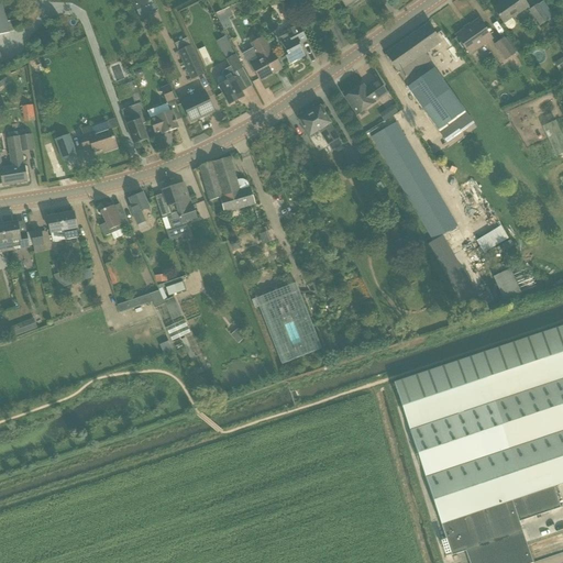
[(2,0),(0,0),(0,34),(9,33),(2,0)]
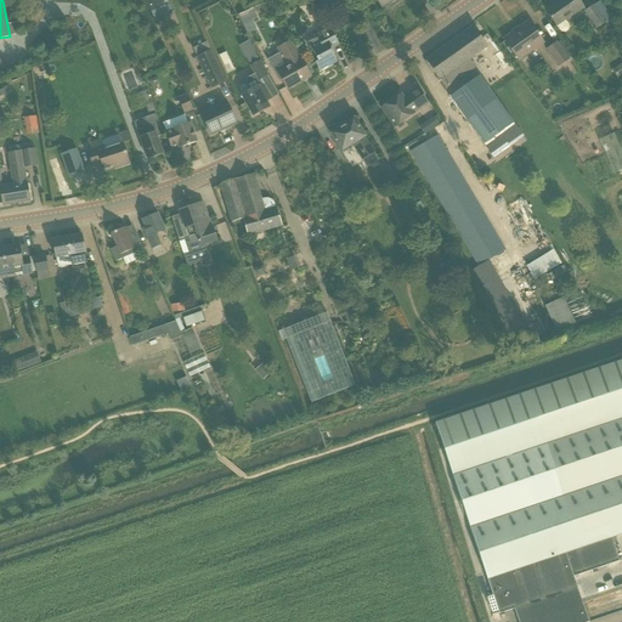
[(167,15),(159,0),(148,0),(146,1),(154,20),(167,15)]
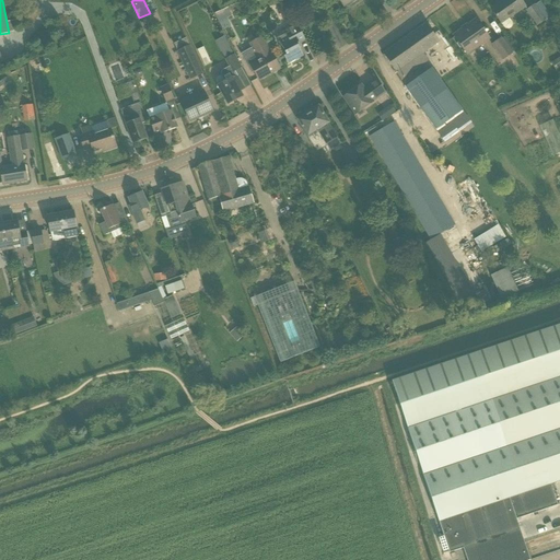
[(277,0),(278,2),(281,9),(287,7),(283,0),(277,0)]
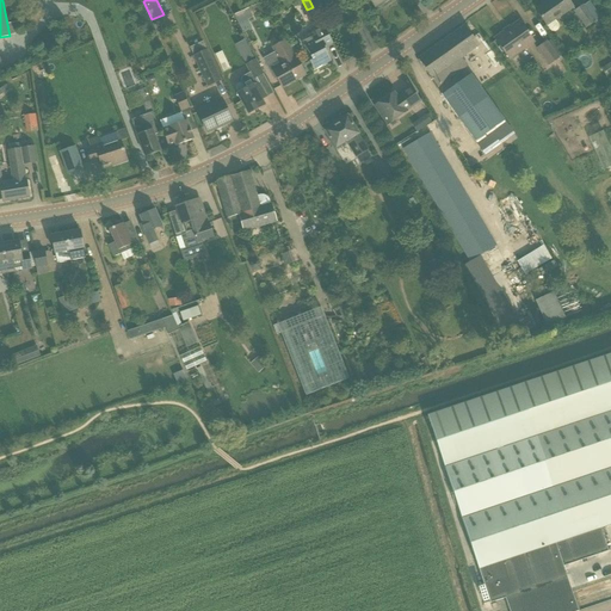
[(573,7),(567,0),(549,0),(536,10),(550,31),(551,32),(554,32),(556,31),(559,30),(559,26),(557,24),(555,19),(573,7)]
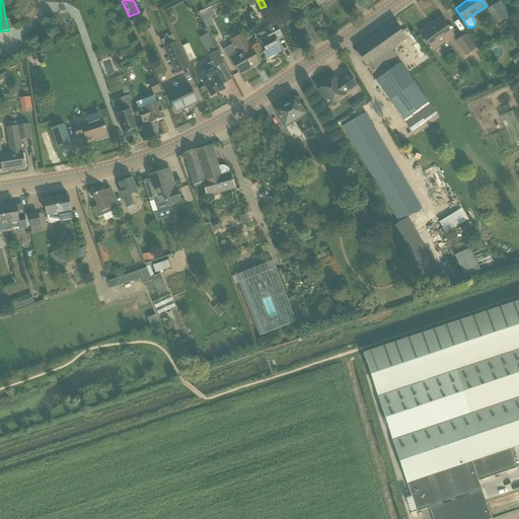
[(498,23),(506,18),(505,18),(510,15),(500,1),(496,4),(488,10),(498,23)]
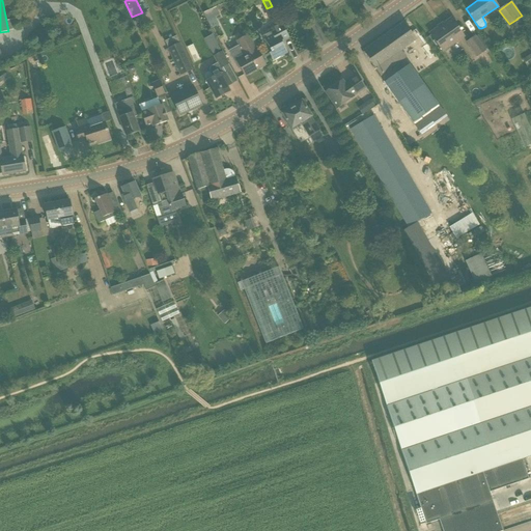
[(220,16),(216,7),(203,14),(207,22),(215,18),(220,16)]
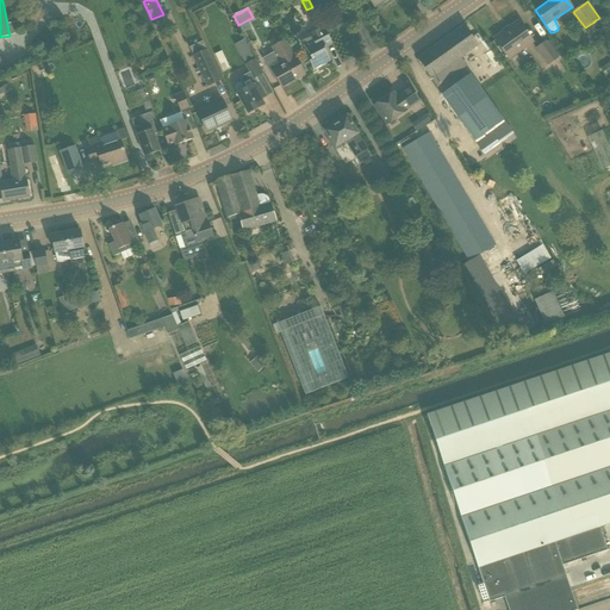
[(533,43),(518,22),(508,29),(509,30),(505,33),(504,31),(493,39),(499,47),(497,48),(502,54),(503,53),(509,60),(533,43)]
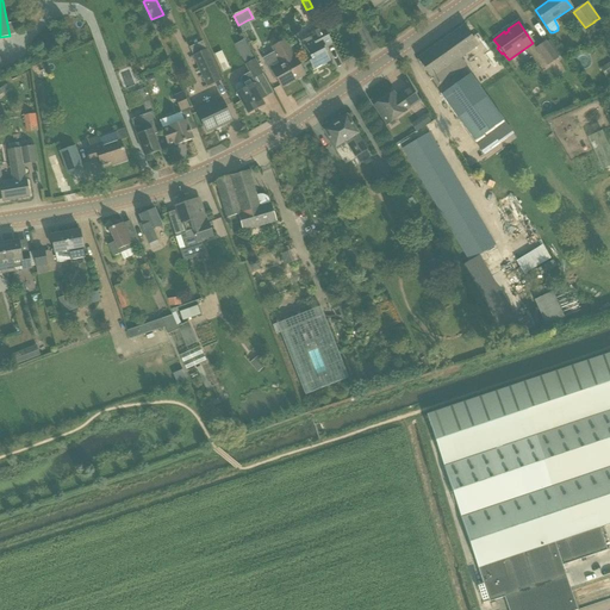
[(325,61),(325,60),(329,58),(325,53),(328,51),(325,47),(331,43),(323,27),(310,33),(306,32),(299,36),(298,39),(302,47),(304,45),(311,60),(309,61),(313,70),(322,67),(321,64),(321,63),(322,63),(323,63),(324,63),(325,62),(325,61)]
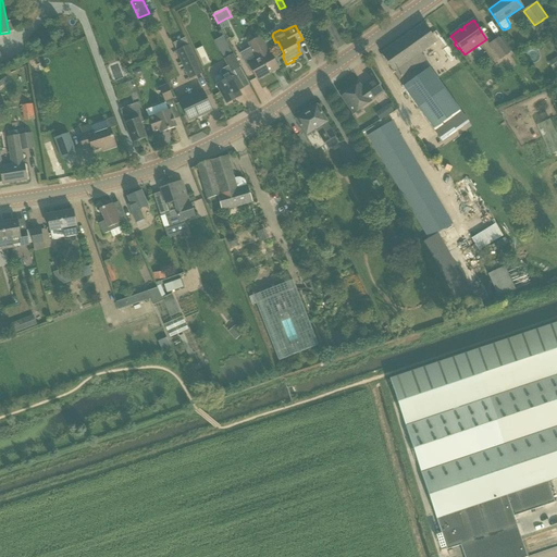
[(422,25),(381,54),(398,79),(425,61),(420,53),(435,44),(422,25)]
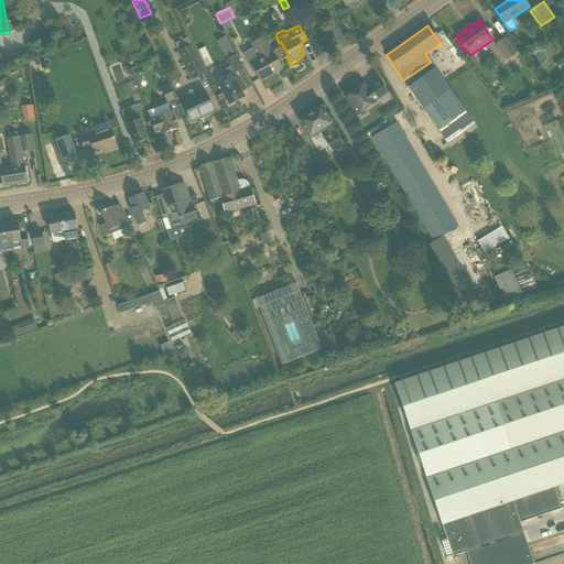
[(282,69),(277,60),(263,36),(260,39),(256,41),(251,44),(253,50),(242,55),(249,65),(248,65),(252,74),(256,73),(260,82),(282,69)]
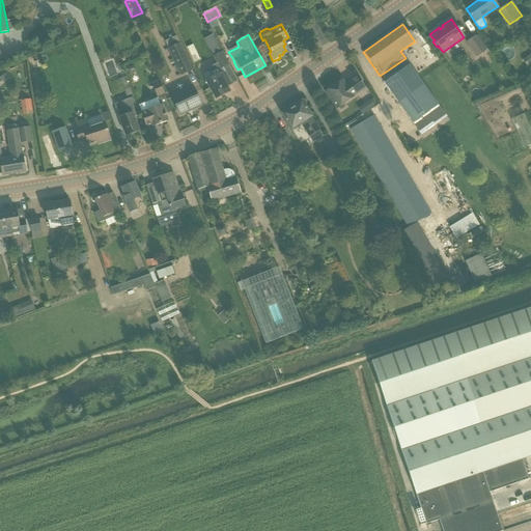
[(179,76),(192,71),(179,44),(176,36),(169,39),(164,42),(168,50),(179,76)]
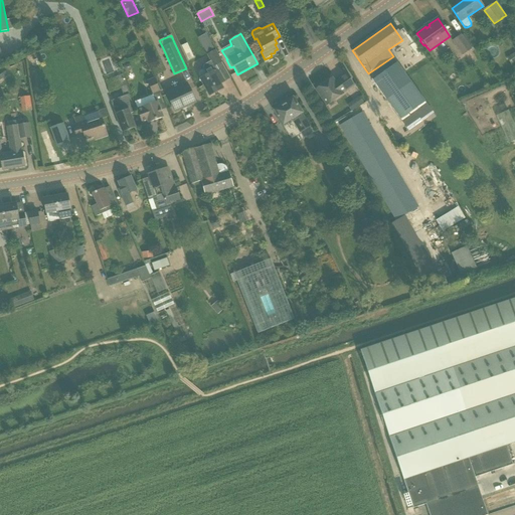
[(463,55),(471,49),(461,35),(453,41),(463,55)]
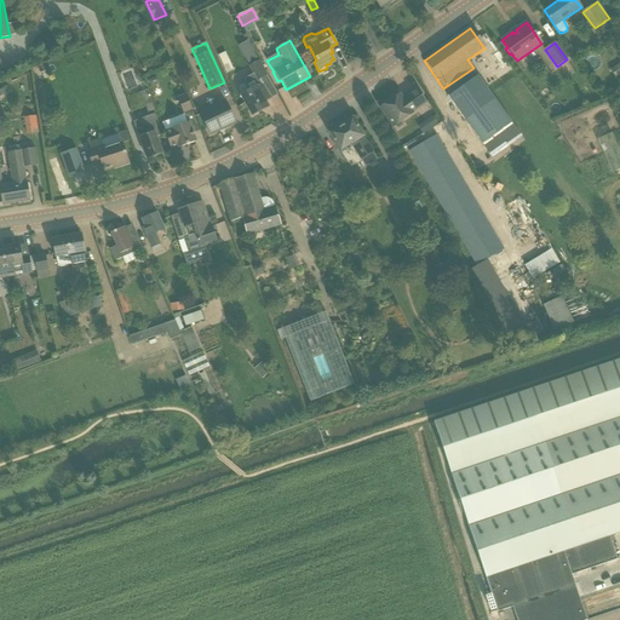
[(234,69),(229,61),(223,64),(227,73),(234,69)]
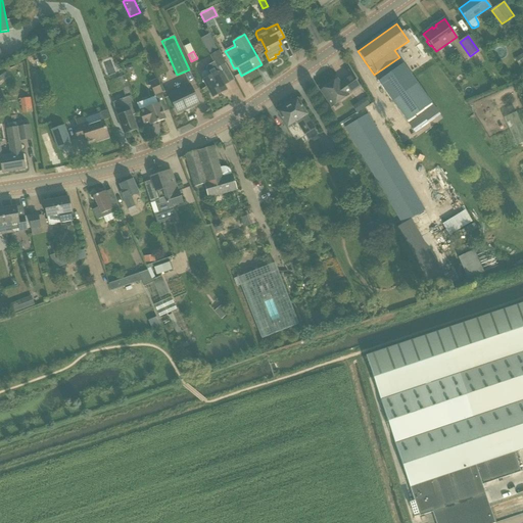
[(217,67),(225,63),(219,51),(210,56),(217,67)]
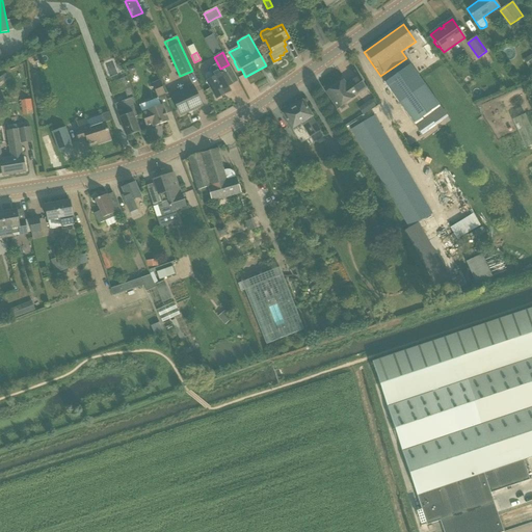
[(384,83),(399,103),(414,124),(439,106),(424,85),(410,64),(384,83)]
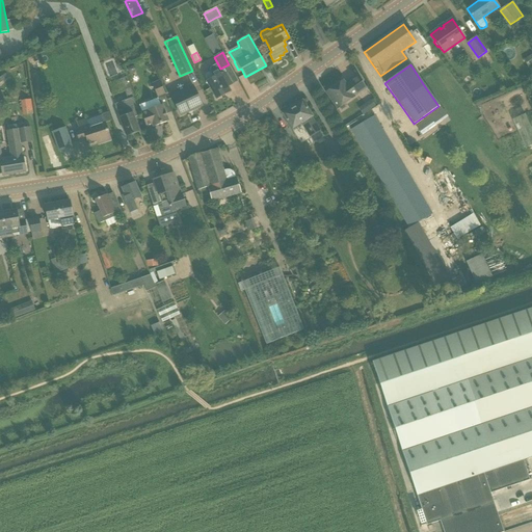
[(220,74),(214,77),(212,73),(210,72),(208,72),(206,73),(205,75),(205,78),(207,81),(206,82),(216,100),(231,91),(228,86),(232,84),(225,73),(221,76),(220,74)]
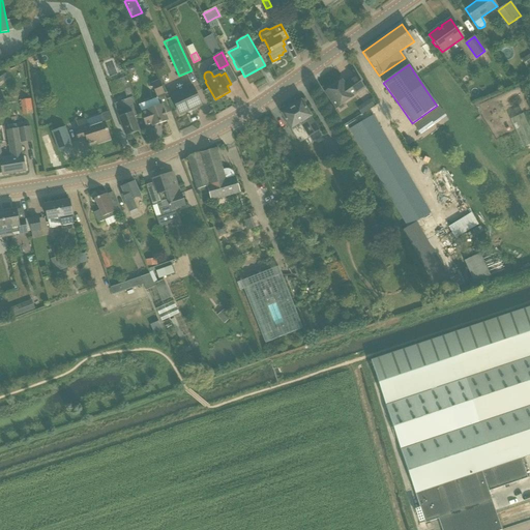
[(6,74),(0,77),(0,82),(8,77),(6,74)]
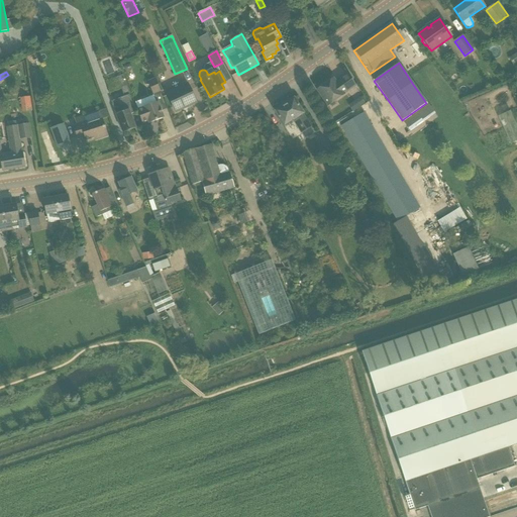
[(355,86),(353,83),(347,75),(335,83),(332,79),(316,90),(328,106),(345,94),(344,94),(355,86)]
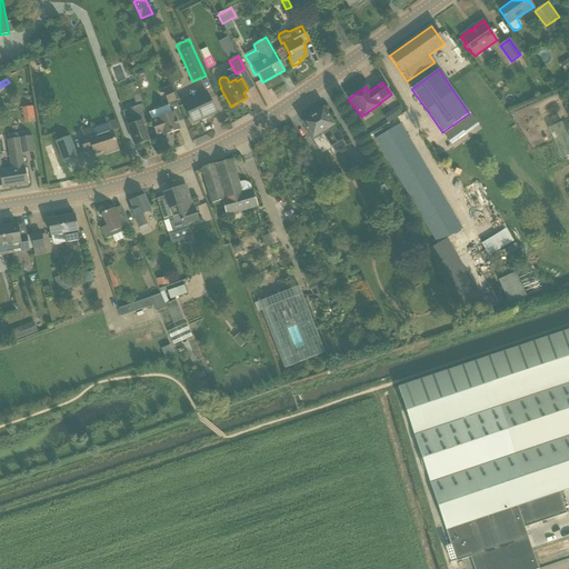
[(169,105),(177,101),(170,86),(162,89),(169,105)]
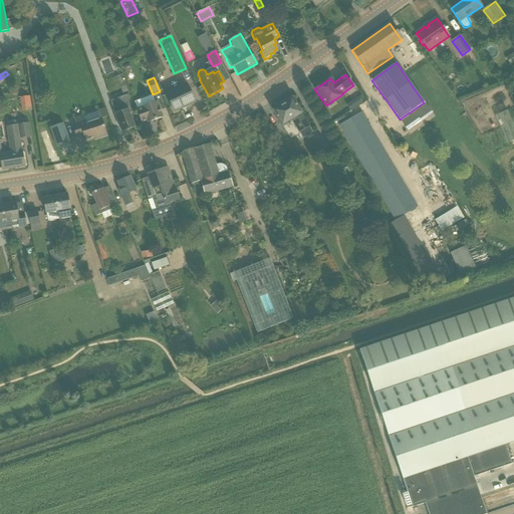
[(166,93),(174,112),(195,102),(186,83),(166,93)]
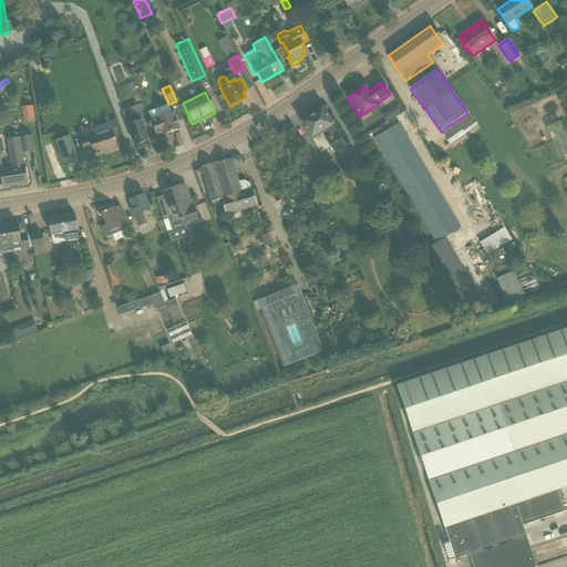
[(140,95),(133,99),(135,105),(143,103),(140,95)]
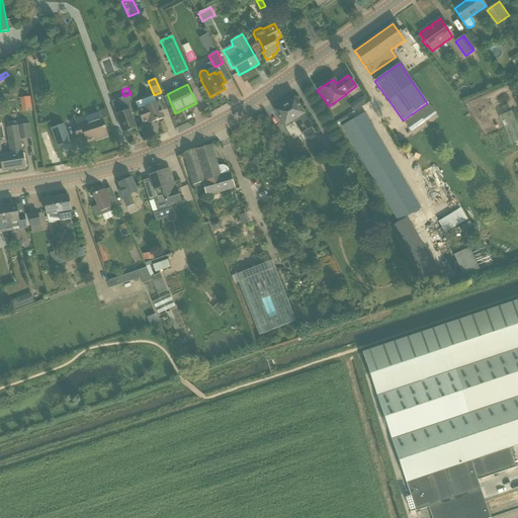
[(138,110),(143,124),(148,122),(149,123),(150,123),(150,121),(154,120),(154,121),(164,118),(158,102),(156,102),(154,95),(136,102),(138,110)]
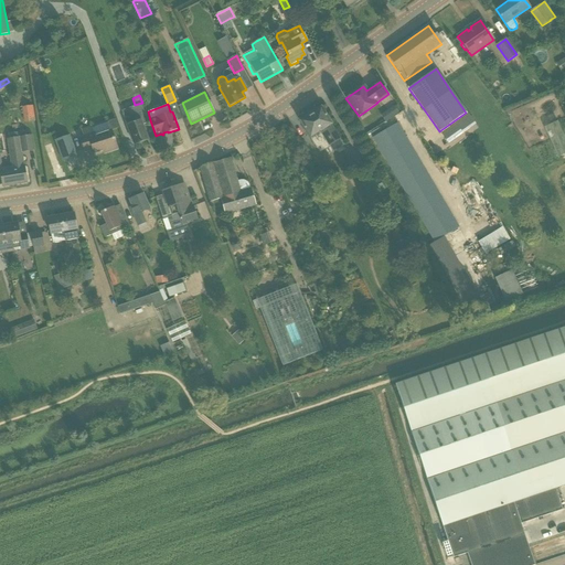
[(34,120),(32,106),(22,108),(24,123),(34,120)]
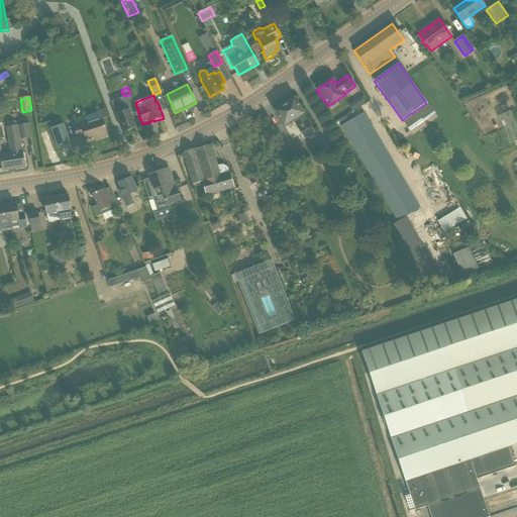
[(360,97),(354,101),(358,108),(365,103),(360,97)]
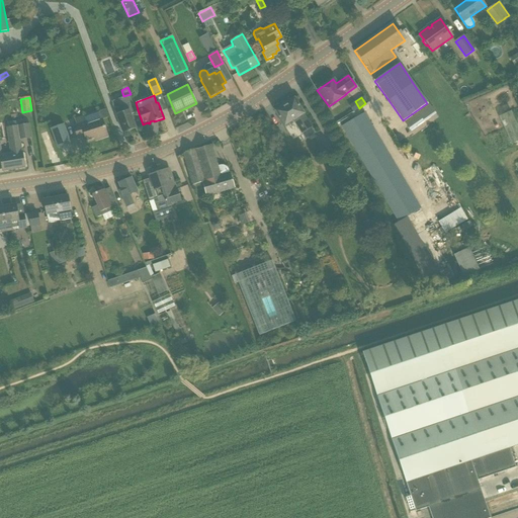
[(313,127),(294,99),(274,111),(284,126),(292,120),(301,135),(313,127)]
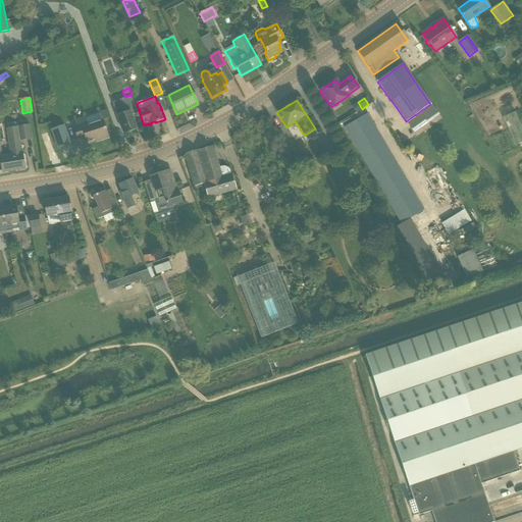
[(117,115),(124,135),(137,129),(132,115),(137,113),(133,102),(122,106),(124,113),(117,115)]
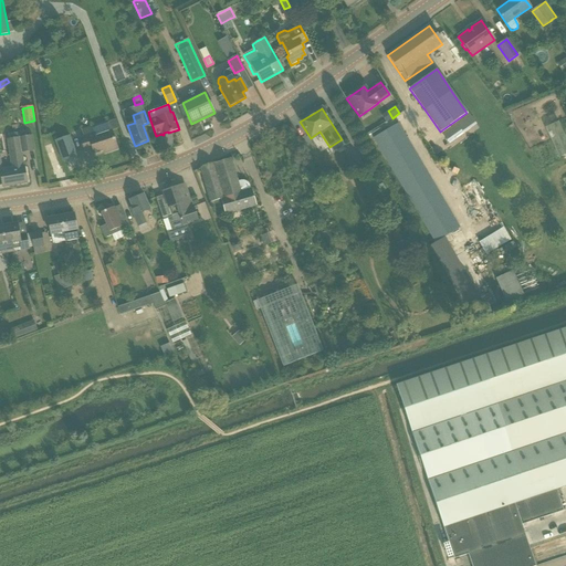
[(111,130),(111,132),(118,128),(115,119),(108,122),(108,123),(111,130)]
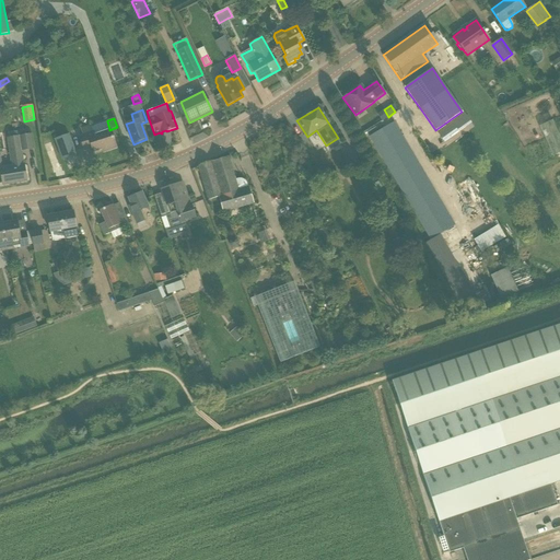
[(540,126),(555,156),(559,153),(559,131),(555,119),(540,126)]
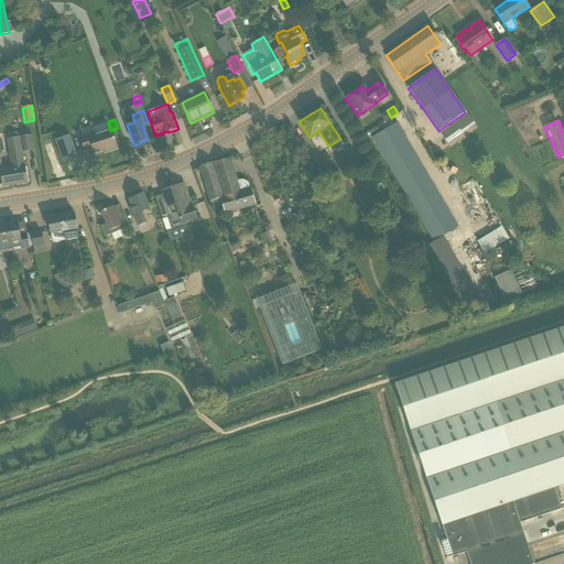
[(435,242),(458,228),(397,123),(372,137),(435,242)]
